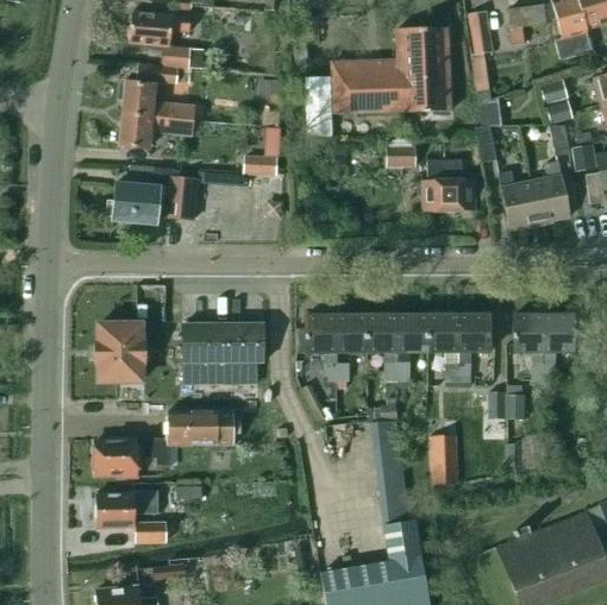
[(587,27),(606,20),(606,0),(552,0),(552,1),(544,4),(508,8),(511,27),(548,23),(546,19),(556,17),(563,38),(556,41),(562,60),(594,50),(587,27)]
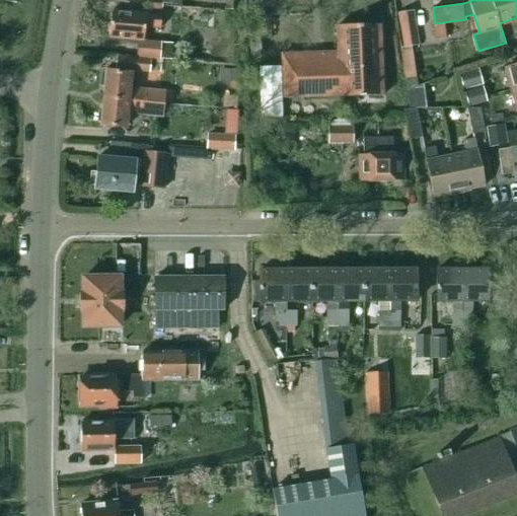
[(414,8),(399,10),(405,46),(413,44),(420,43),(414,8)]
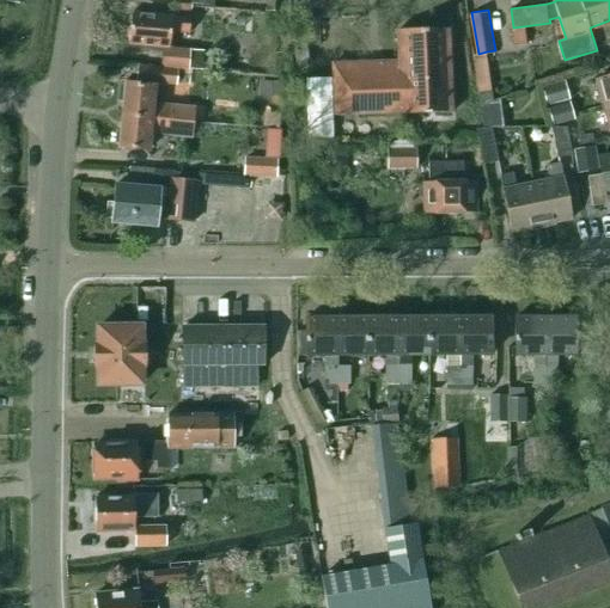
[(206,49),(193,48),(170,47),(172,29),(190,31),(191,17),(133,11),(130,42),(165,45),(163,65),(203,69),(206,49)]
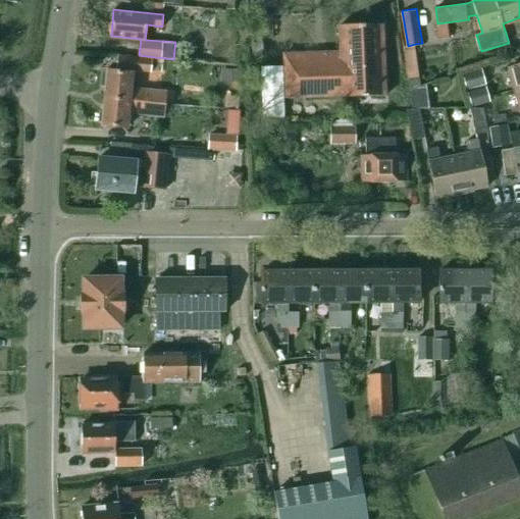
[(264,53),(263,37),(273,37),(272,12),(253,12),(254,53),(264,53)]
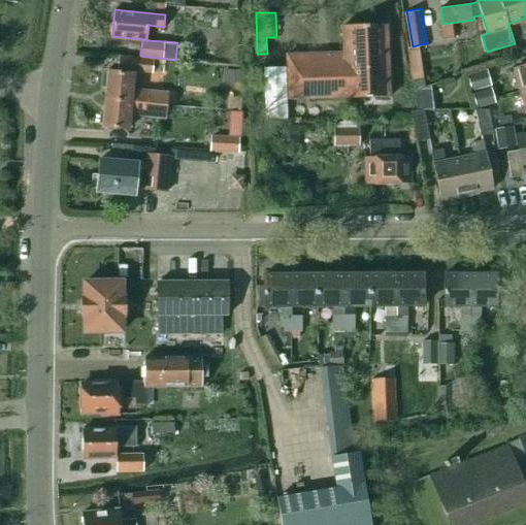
[(347,95),(390,94),(388,23),(343,25),(344,52),(288,53),(290,99),(347,97),(347,95)]
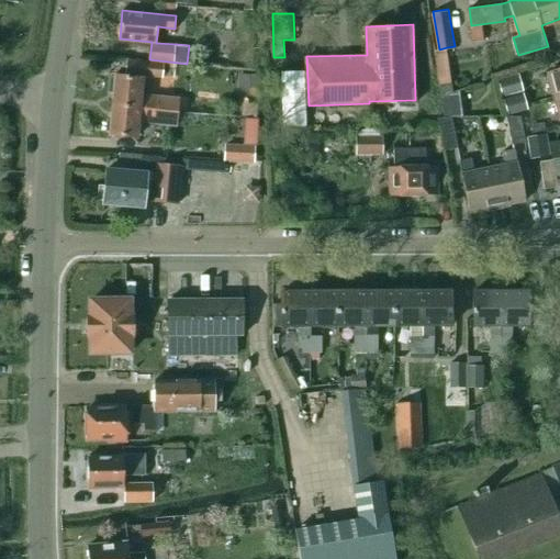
[(439,49),(436,49),(438,60),(448,58),(447,47),(439,49)]
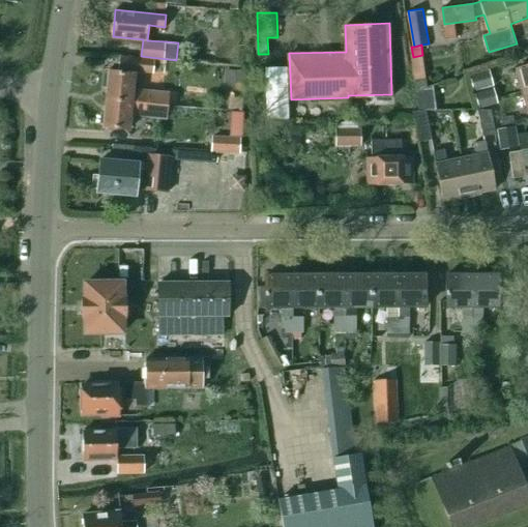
[(153,58),(120,55),(119,68),(152,71),(153,58)]
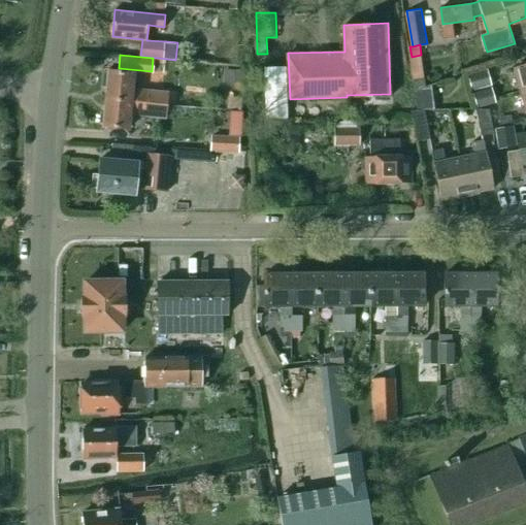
[(522,89),(525,88),(525,64),(516,67),(522,89)]
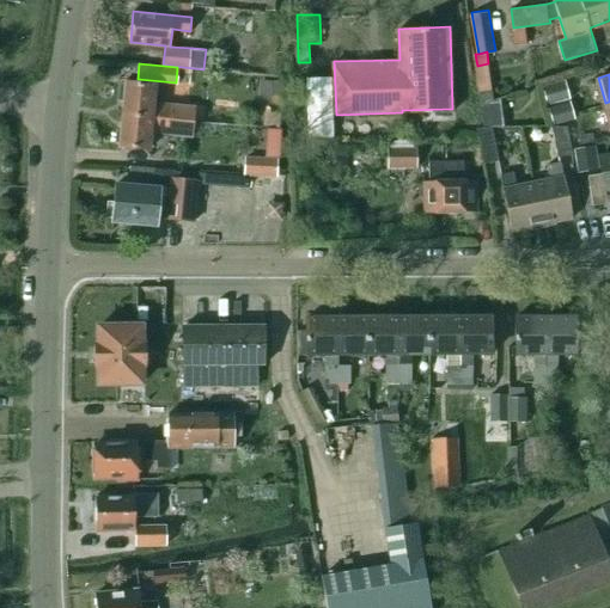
[(571,98),(566,78),(543,85),(548,104),(571,98)]
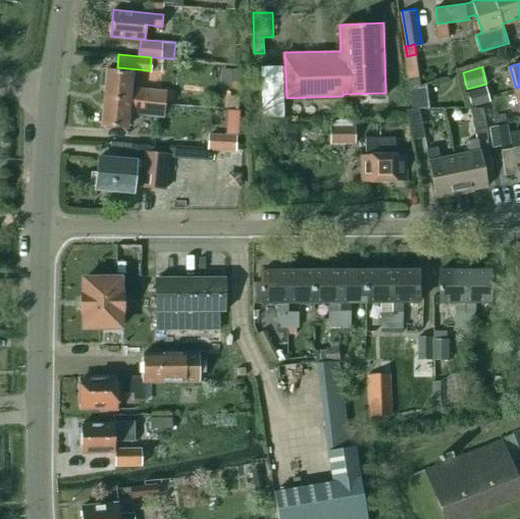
[(105,97),(166,102),(167,91),(131,88),(133,71),(108,69),(108,71),(104,70),(103,84),(106,84),(105,97)]
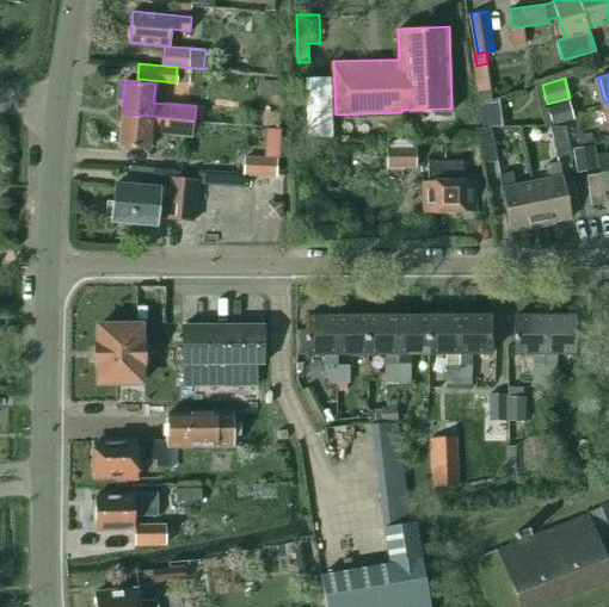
[(284,87),(262,86),(259,109),(283,110),(284,87)]
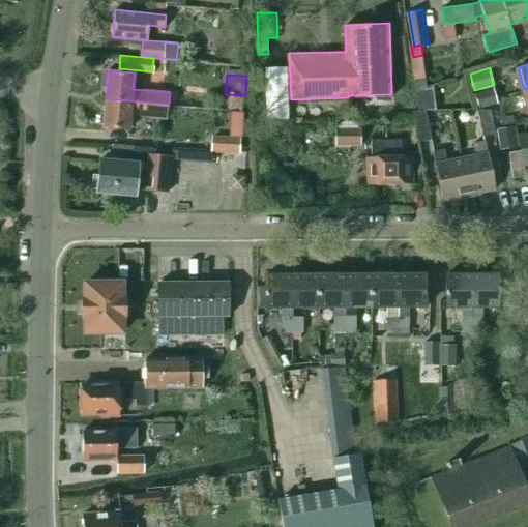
[(427,77),(416,79),(420,109),(437,109),(436,100),(430,101),(428,86),(427,77)]
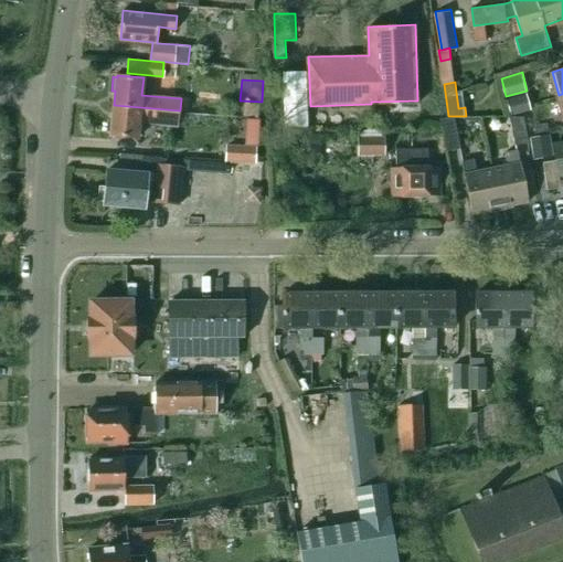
[(531,108),(527,92),(507,98),(511,114),(531,108)]
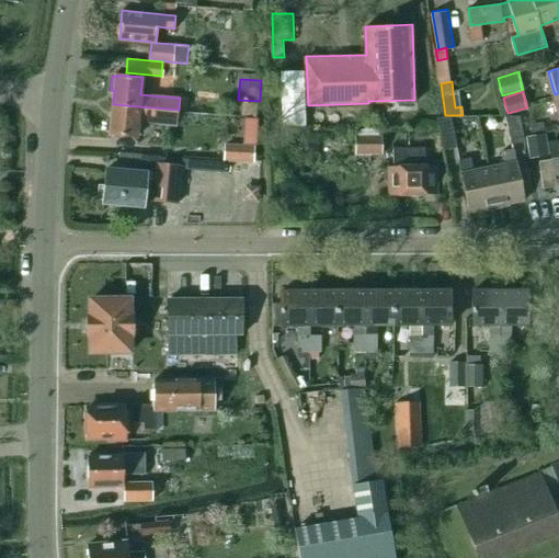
[(178,123),(179,110),(113,104),(112,116),(109,117),(107,129),(111,131),(111,134),(136,136),(138,120),(178,123)]
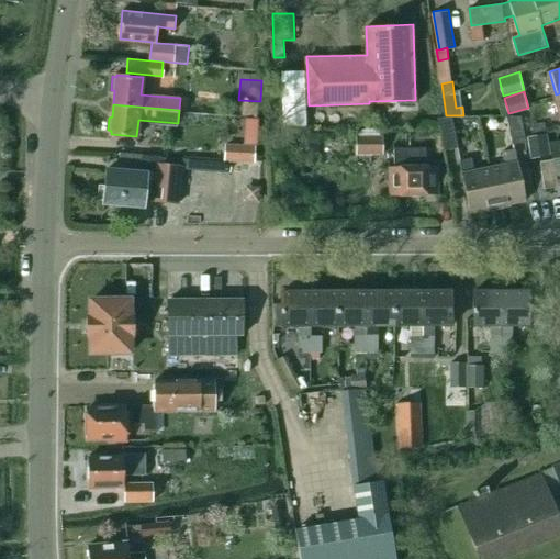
[(445,149),(459,146),(452,118),(439,120),(445,149)]
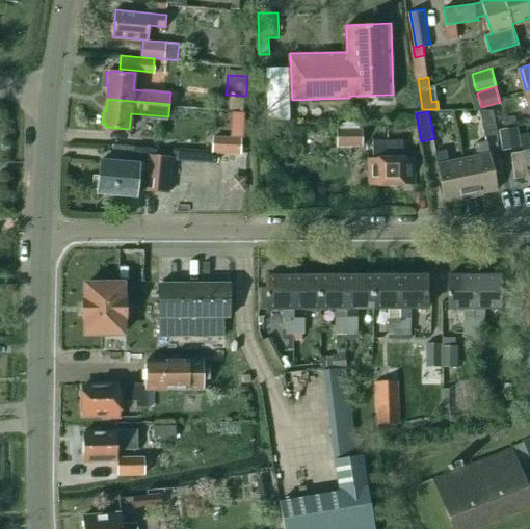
[(481,115),(485,136),(499,133),(495,112),(481,115)]
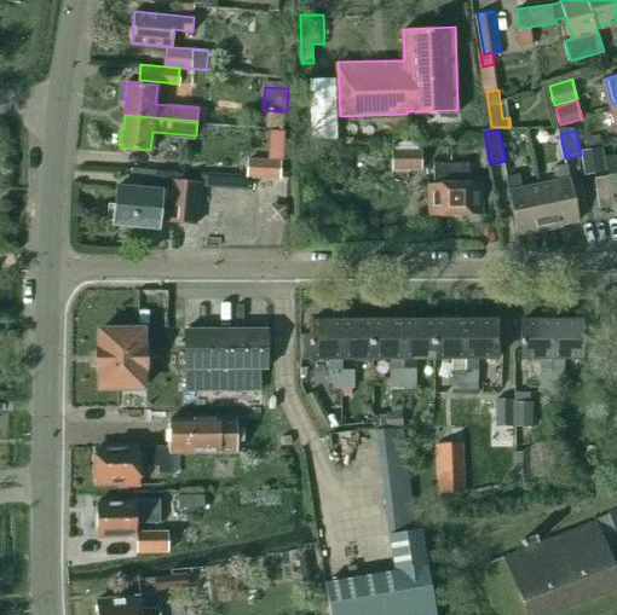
[(422,149),(393,148),(393,168),(422,169),(422,149)]
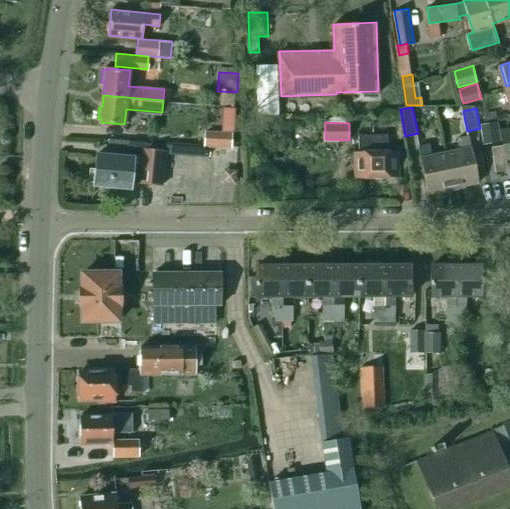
[(222,124),(221,132),(232,133),(233,125),(222,124)]
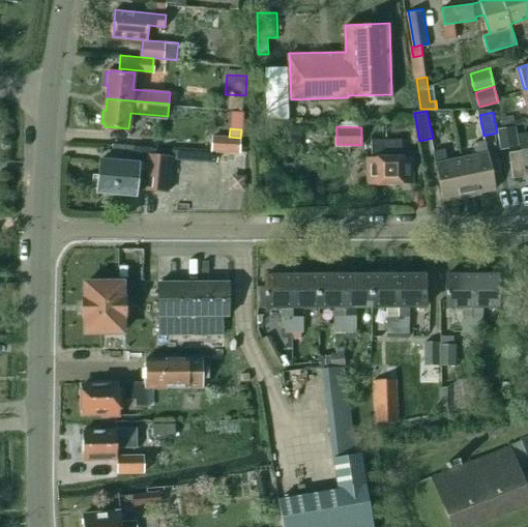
[(515,129),(499,133),(501,149),(518,146),(515,129)]
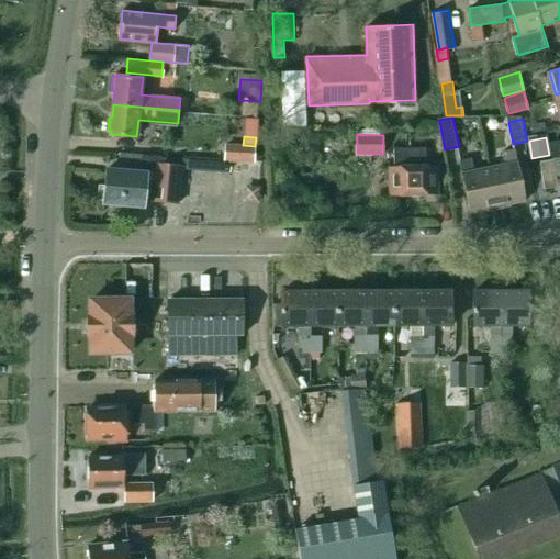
[(559,141),(550,143),(553,158),(540,160),(545,188),(558,186),(556,174),(559,172),(559,141)]
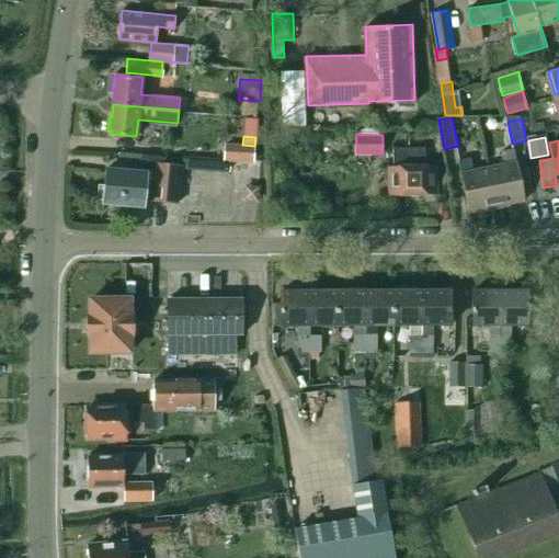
[(225,145),(224,158),(254,160),(255,147),(225,145)]
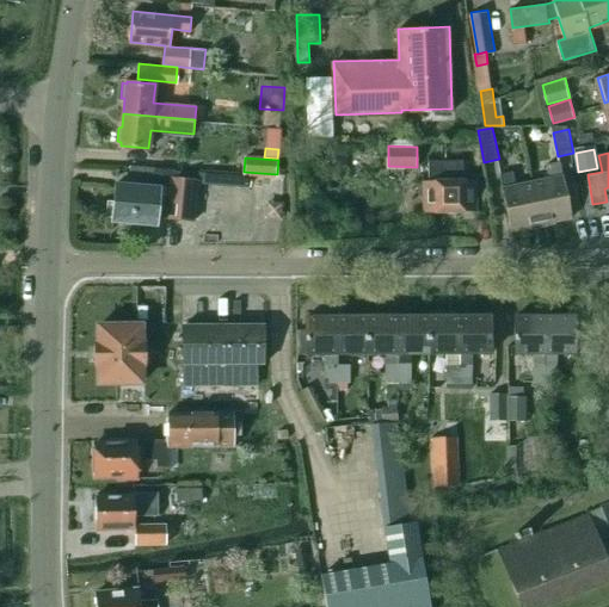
[(477,211),(477,179),(463,179),(463,159),(429,159),(429,180),(424,180),(424,211),(477,211)]
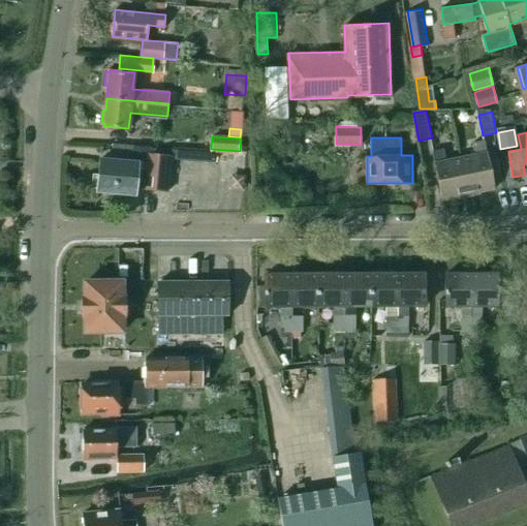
[(462,157),(469,192),(495,187),(485,138),(473,142),(475,154),(462,157)]
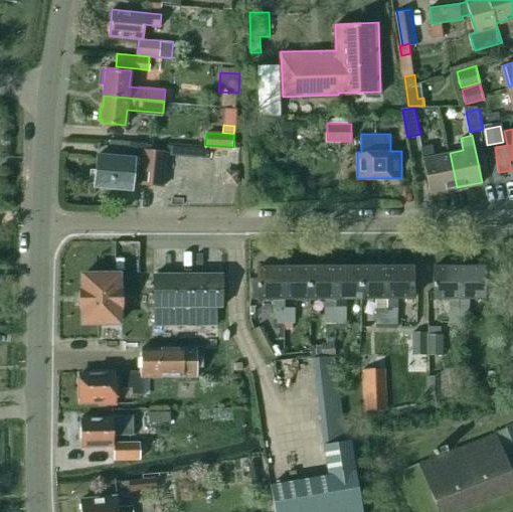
[(110,140),(109,147),(129,149),(130,141),(110,140)]
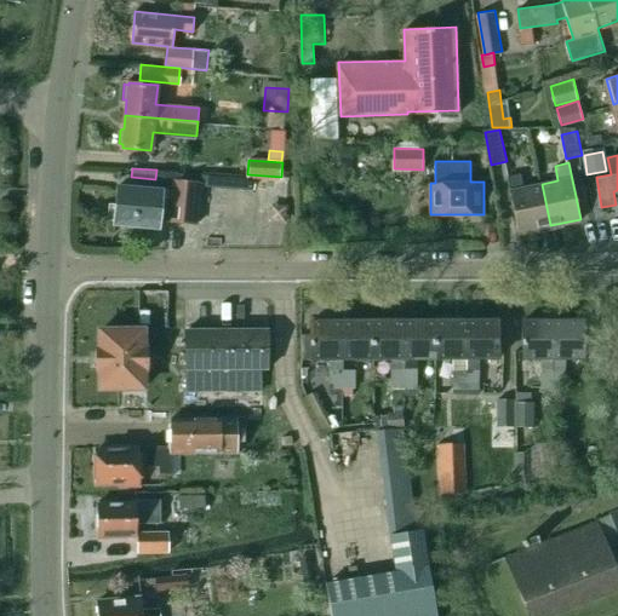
[(155,189),(119,186),(116,203),(110,203),(109,218),(115,219),(115,223),(159,226),(160,219),(198,223),(201,182),(199,182),(200,179),(195,179),(195,182),(183,180),(184,173),(178,172),(156,170),(155,189)]
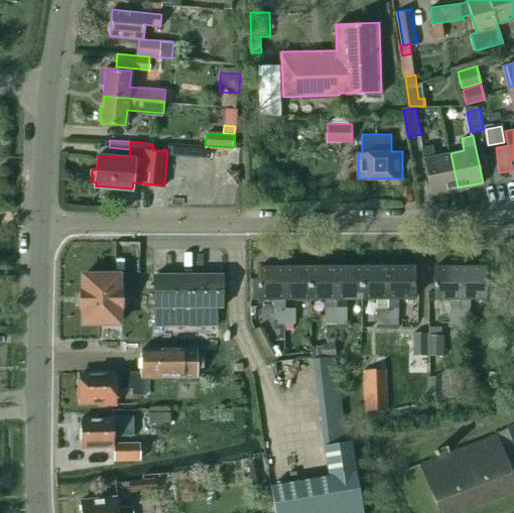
[(458,187),(451,153),(435,156),(432,143),(422,146),(431,194),(458,187)]
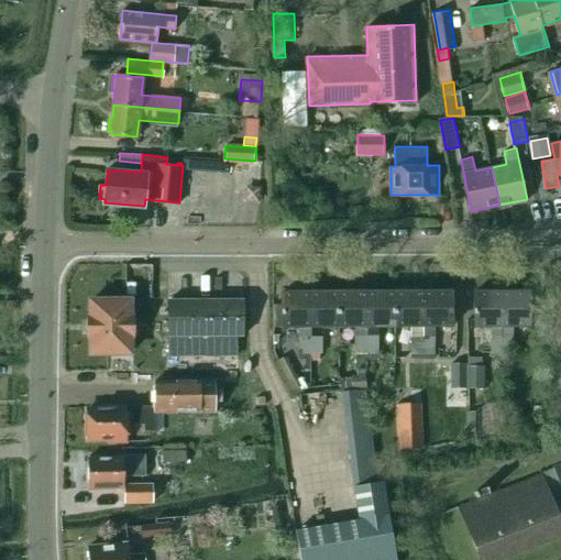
[(311,325),(340,325),(339,291),(311,292),(311,325)]
